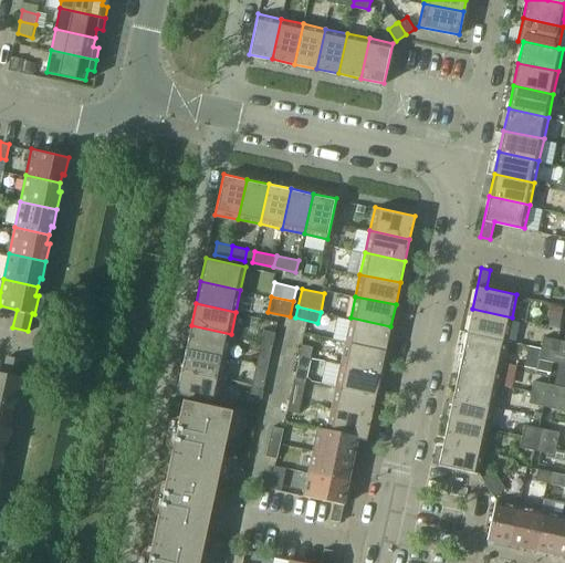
[(512,318),(472,309),(467,331),(508,340),(512,318)]
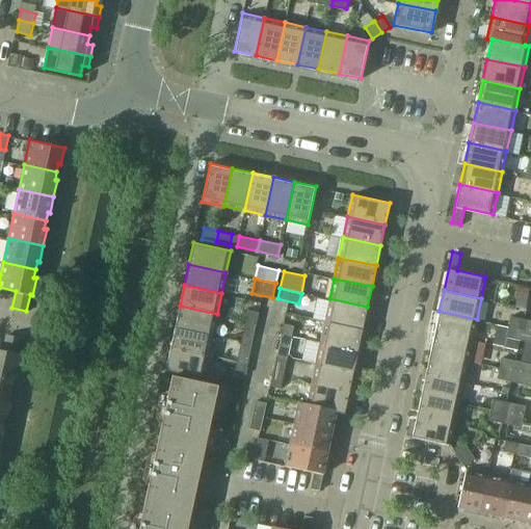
[(367,307),(329,298),(325,320),(363,328),(367,307)]
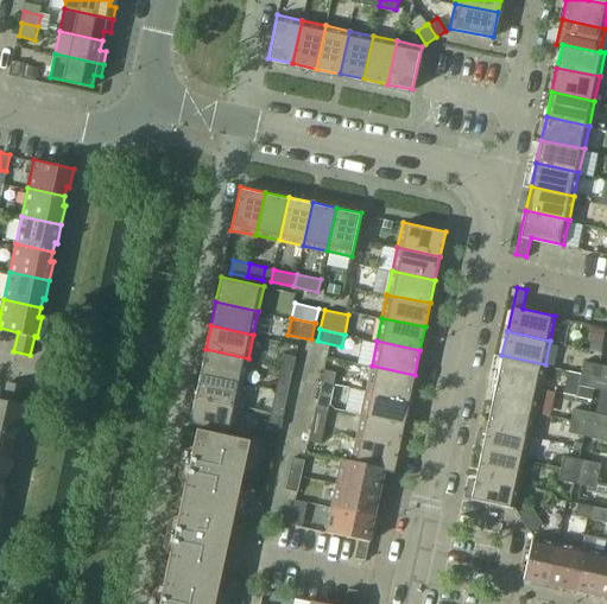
[(206,349),(200,373),(244,382),(248,358),(206,349)]
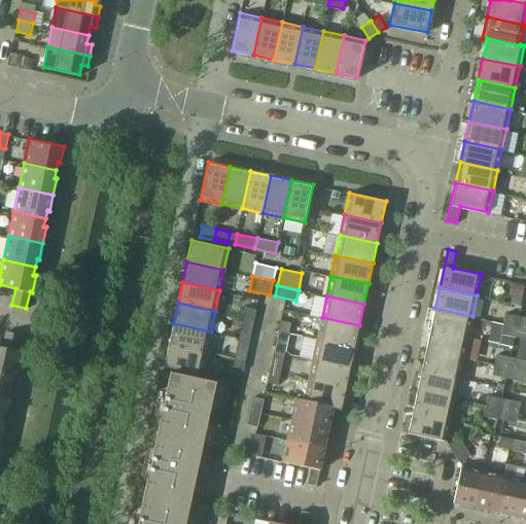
[(246,306),(243,317),(254,319),(256,308),(246,306)]
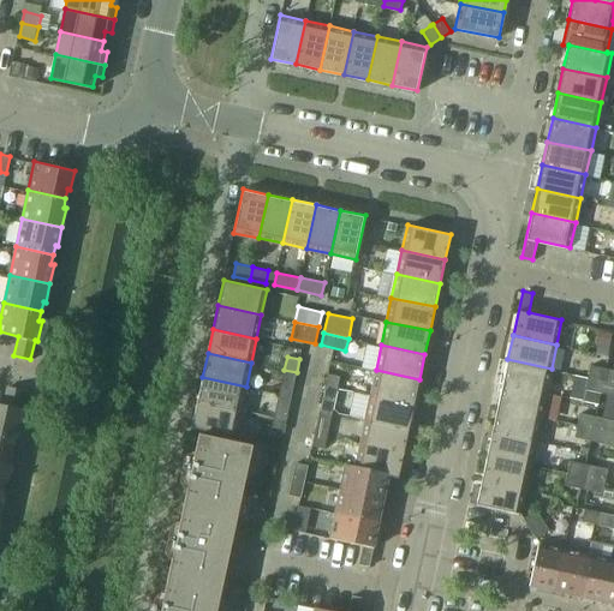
[(552,369),(507,359),(502,383),(546,393),(552,369)]
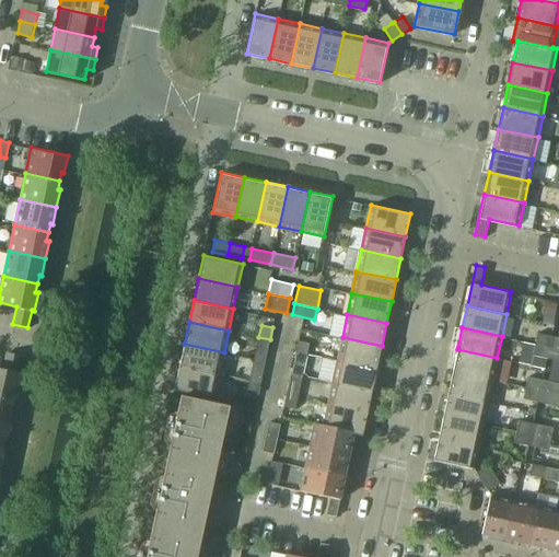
[(537,332),(535,343),(549,346),(552,335),(537,332)]
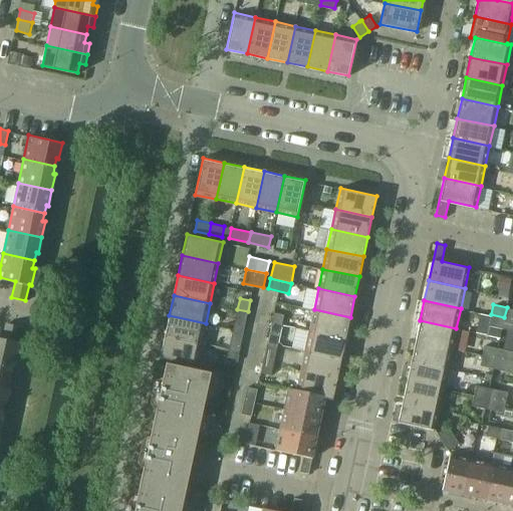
[(248,311),(237,309),(234,325),(244,327),(248,311)]
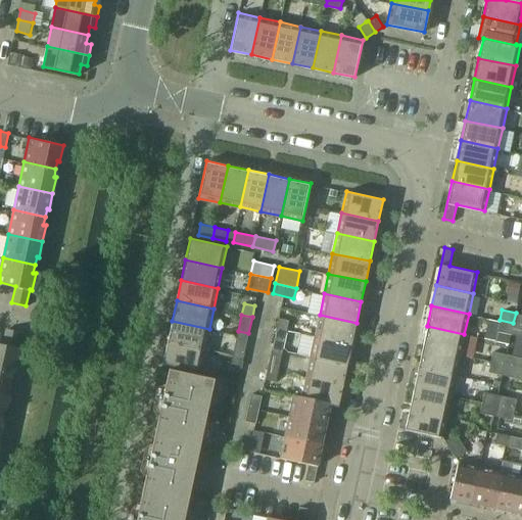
[(357,323),(320,315),(315,335),(352,343),(357,323)]
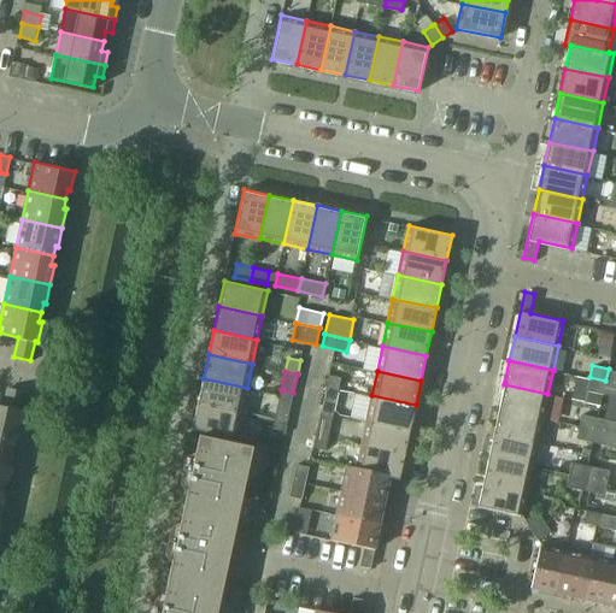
[(341,376),(328,373),(326,385),(339,388),(341,376)]
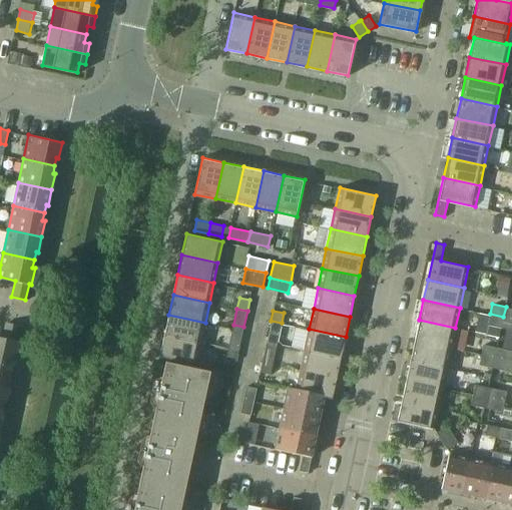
[(503,317),(490,314),(488,324),(501,327),(503,317)]
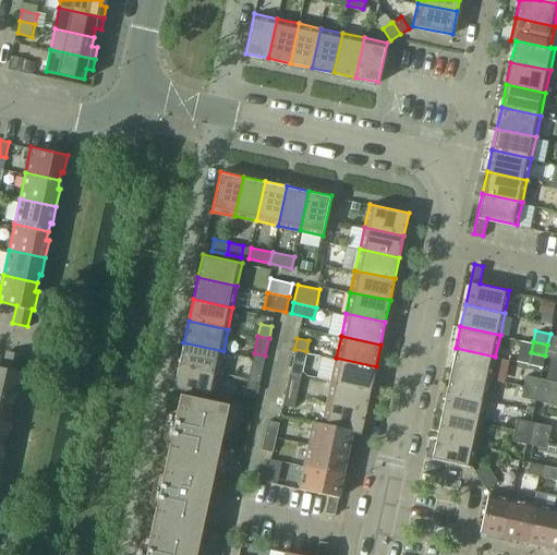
[(183,342),(179,364),(218,373),(223,351),(183,342)]
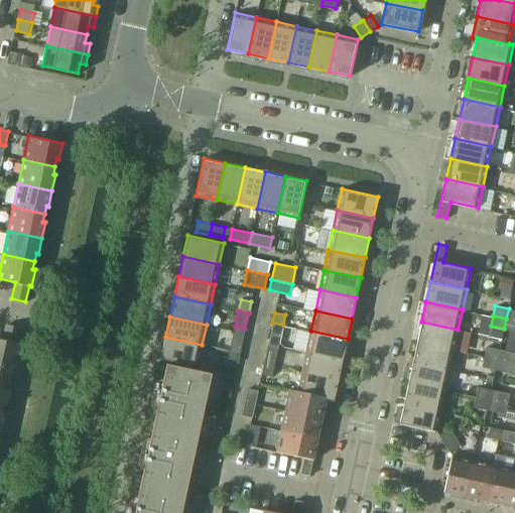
[(458,330),(421,322),(417,342),(454,349),(458,330)]
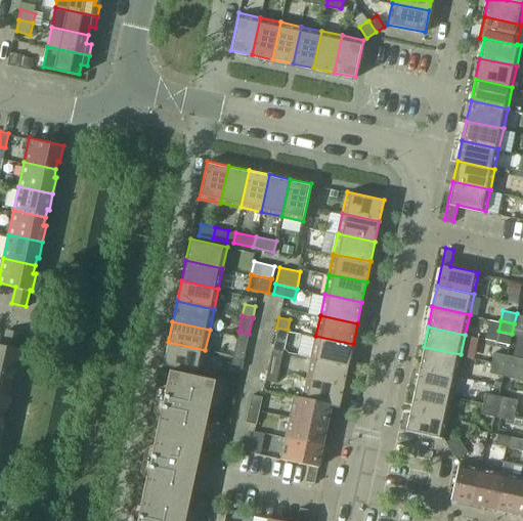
[(288,330),(276,328),(273,345),(284,347),(288,330)]
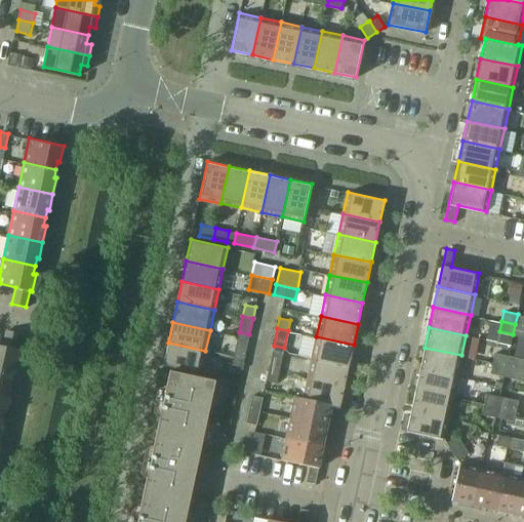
[(3,346),(0,345),(0,370),(11,373),(13,365),(16,366),(19,349),(17,349),(21,332),(6,329),(3,346)]
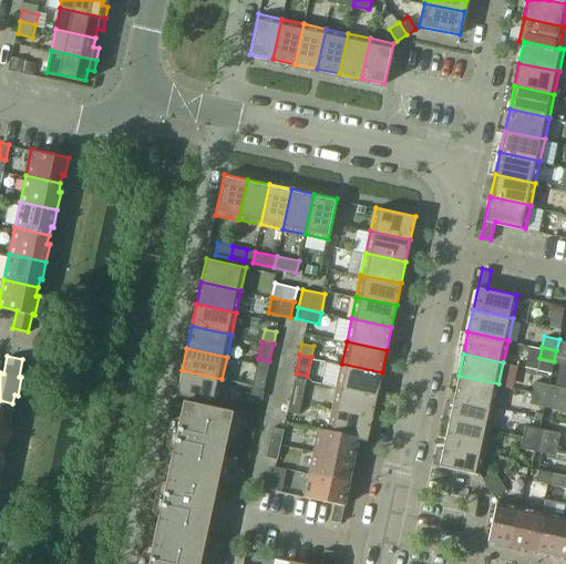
[(382,372),(341,363),(337,386),(377,395),(382,372)]
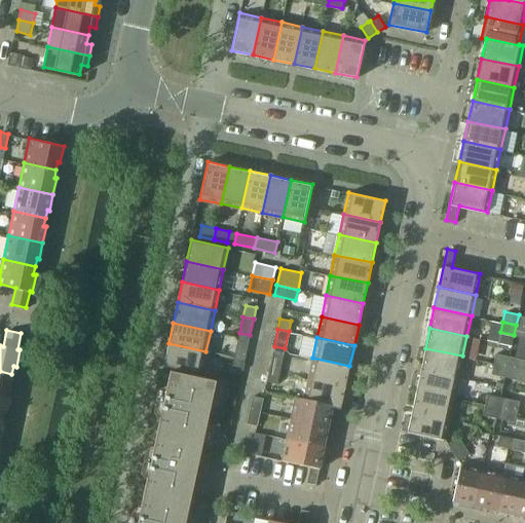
[(249,342),(237,339),(234,357),(245,360),(249,342)]
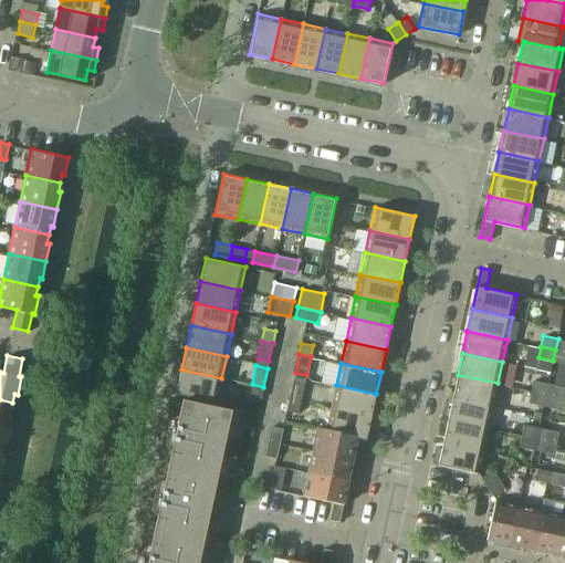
[(181,369),(176,393),(217,402),(221,378),(181,369)]
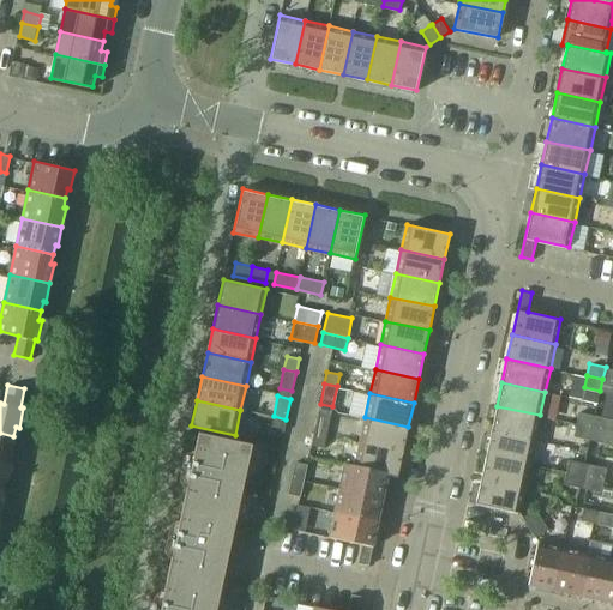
[(540,415),(497,406),(492,430),(535,439),(540,415)]
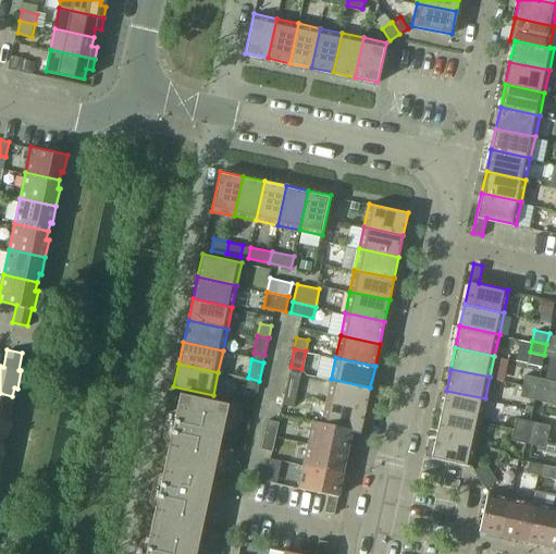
[(526,373),(522,384),(538,388),(540,377),(526,373)]
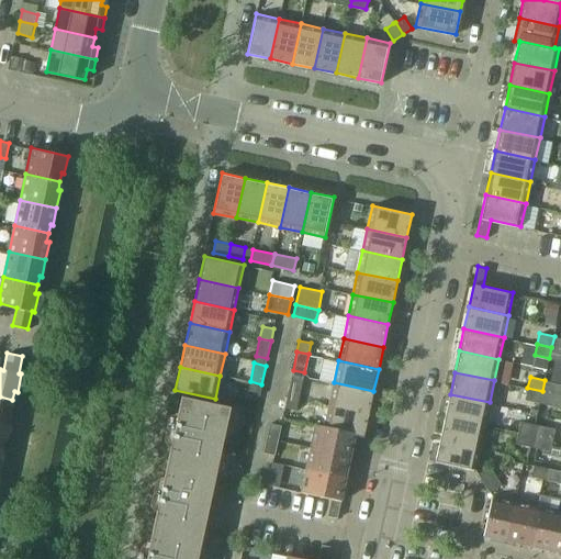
[(303,380),(291,378),(288,395),(299,398),(303,380)]
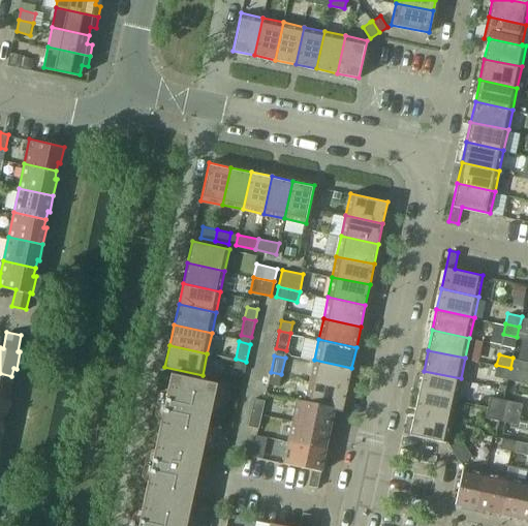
[(246,362),(236,359),(234,369),(244,371),(246,362)]
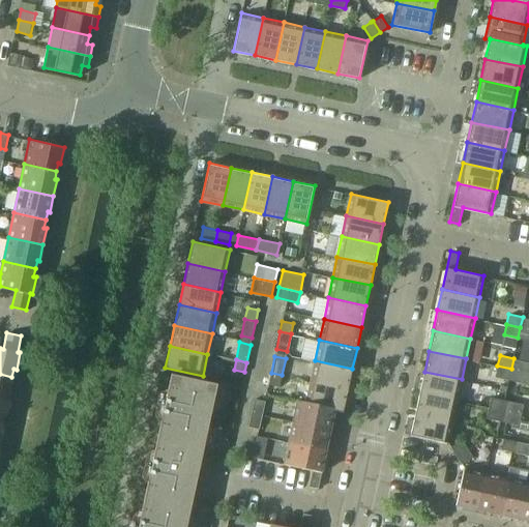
[(528,360),(519,359),(517,370),(528,372),(528,360)]
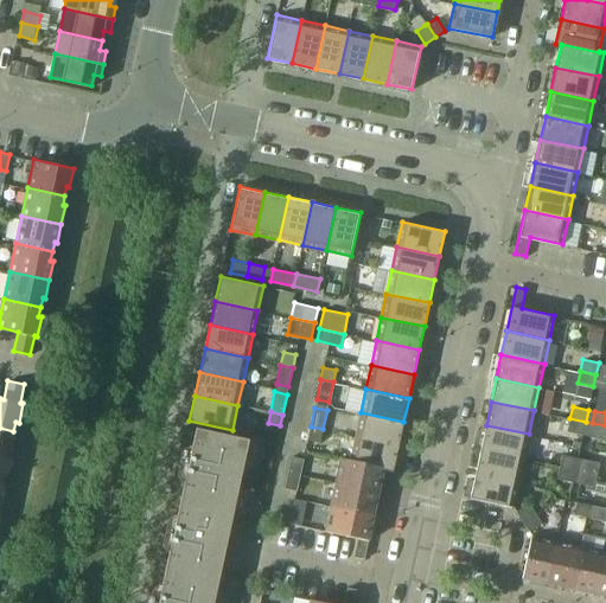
[(403,422),(361,412),(356,436),(399,446),(403,422)]
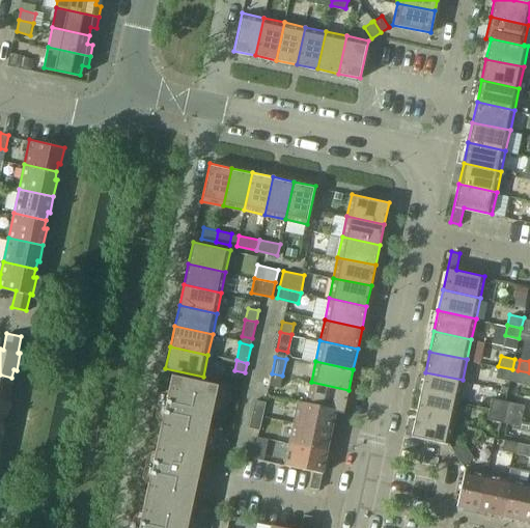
[(512,369),(498,366),(496,377),(510,380),(512,369)]
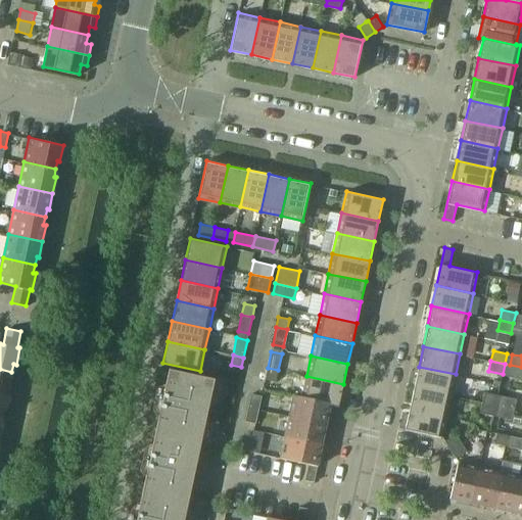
[(521,367),(510,365),(507,375),(521,378),(521,367)]
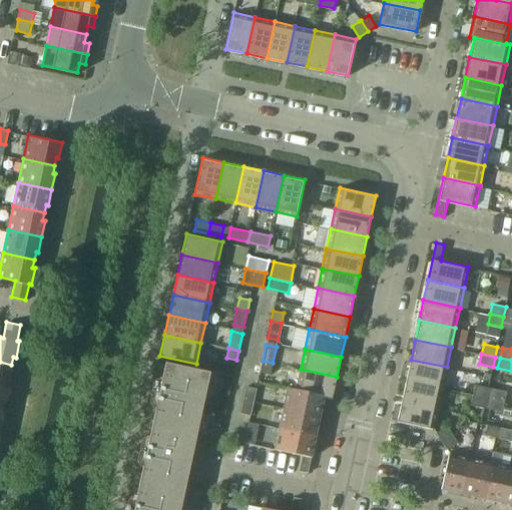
[(447,367),(411,360),(406,380),(443,387),(447,367)]
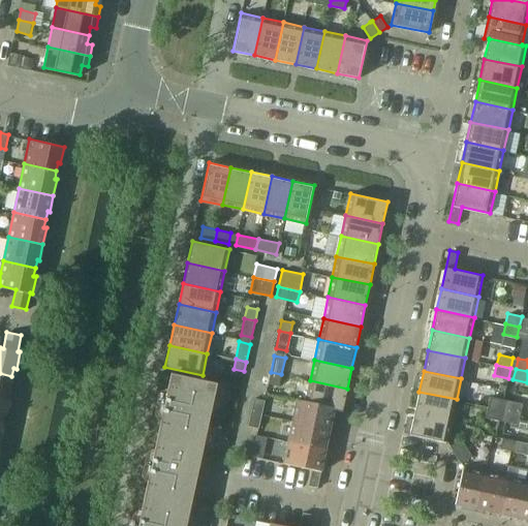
[(281,374),(271,372),(268,382),(279,384),(281,374)]
